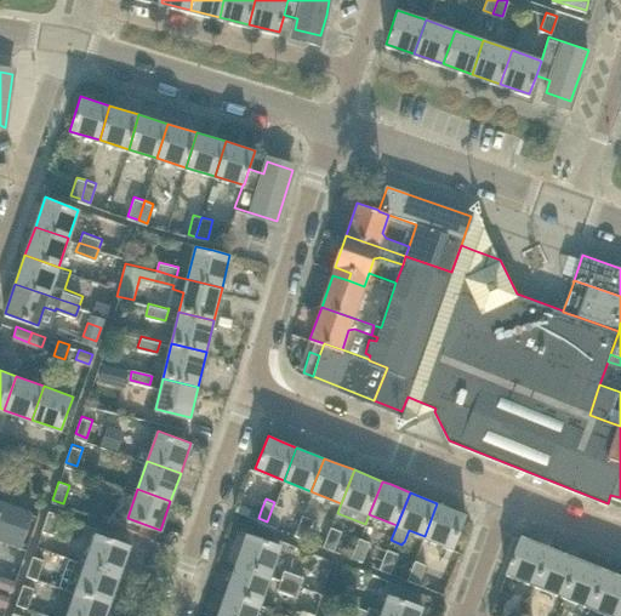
[(258,518),(261,511),(239,501),(235,508),(258,518)]
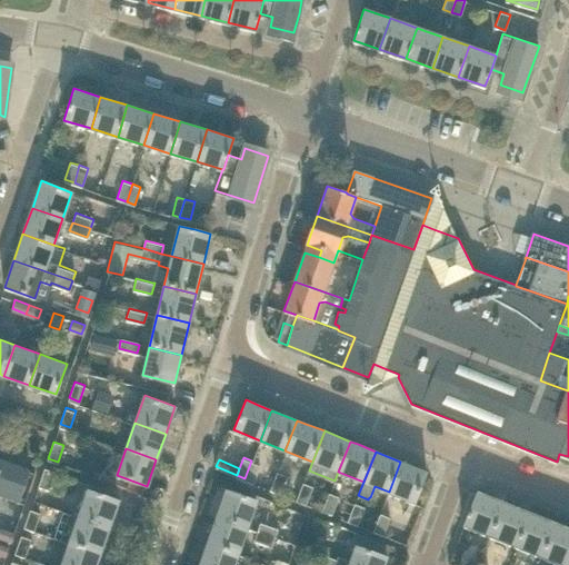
[(27,476),(30,469),(2,461),(0,466),(0,494),(19,501),(21,493),(27,495),(33,478),(27,476)]
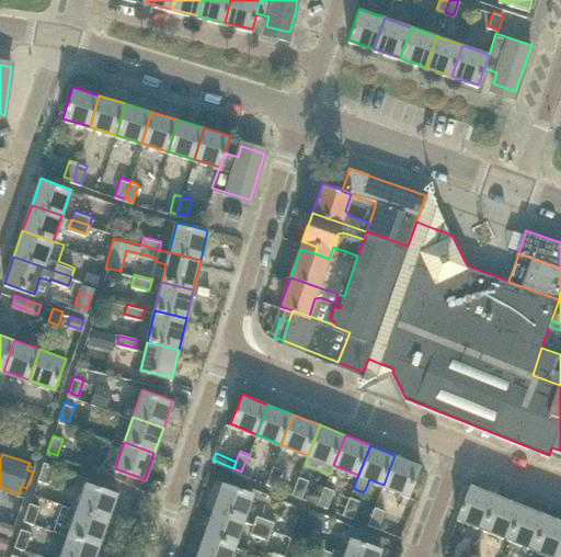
[(241,472),(250,475),(256,458),(248,454),(241,472)]
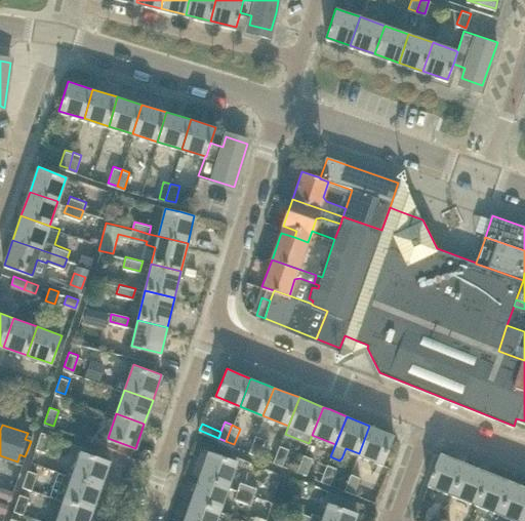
[(382,463),(394,435),(369,426),(359,453),(382,463)]
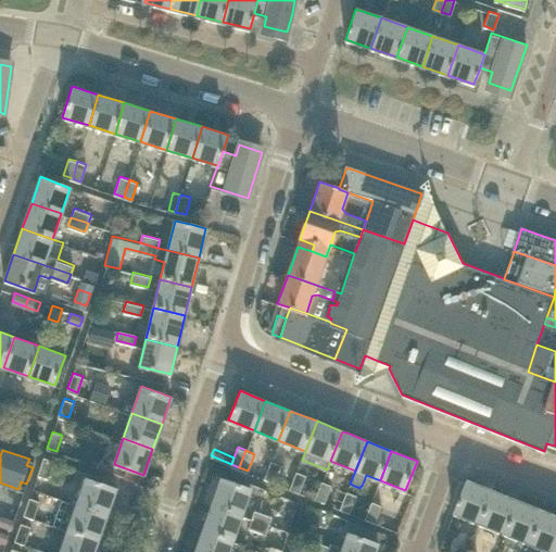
[(48,477),(53,460),(43,456),(38,474),(48,477)]
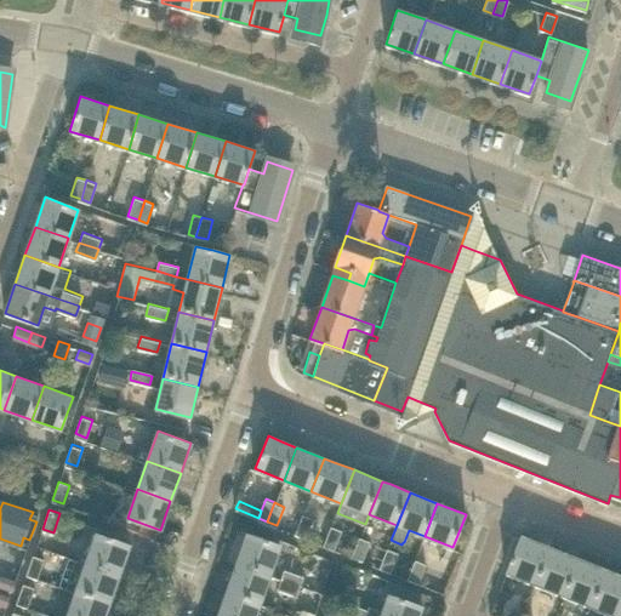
[(306,537),(313,518),(303,514),(296,532),(306,537)]
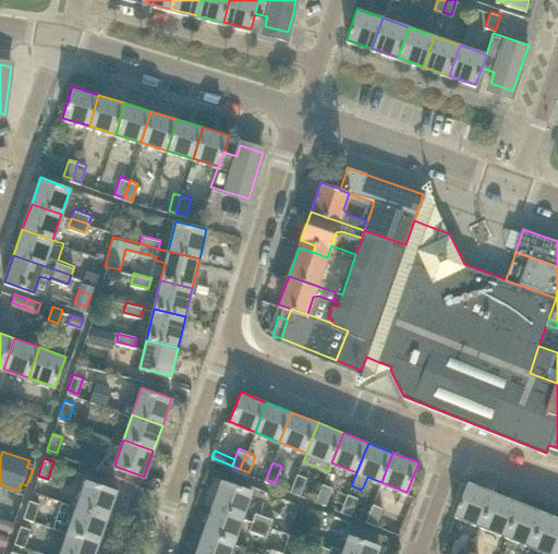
[(299,472),(292,490),(300,493),(306,476),(299,472)]
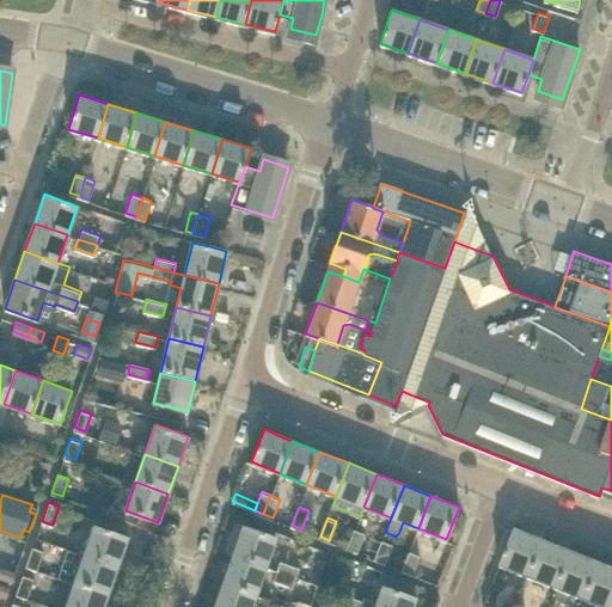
[(128,537),(124,535),(95,525),(84,555),(117,565),(128,537)]
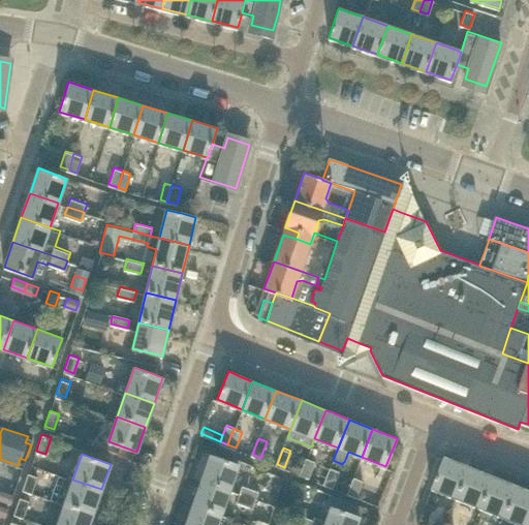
[(229,489),(239,464),(210,454),(201,480),(229,489)]
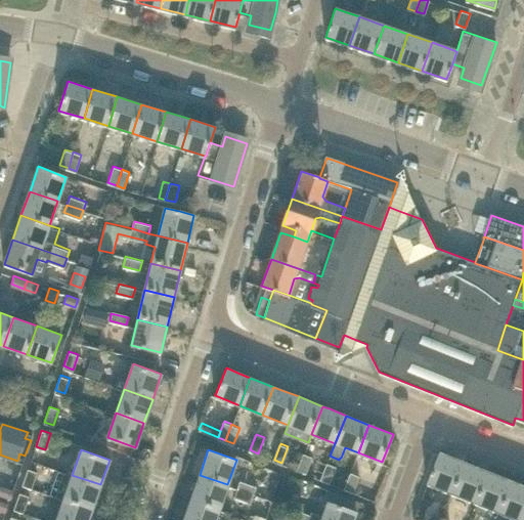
[(304,452),(298,469),(306,472),(312,457),(304,452)]
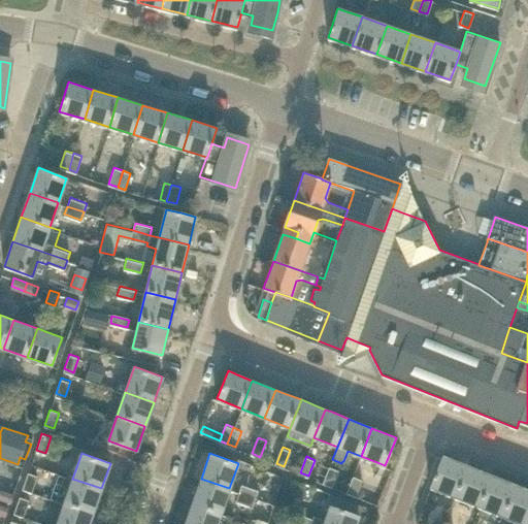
[(454,496),(466,465),(442,456),(430,486),(454,496)]
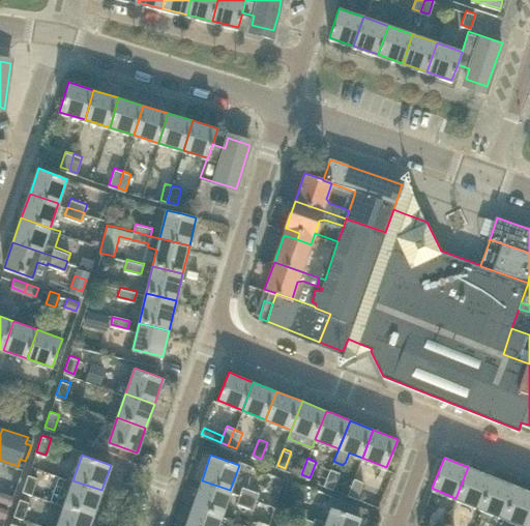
[(331,467),(324,484),(333,487),(340,471),(331,467)]
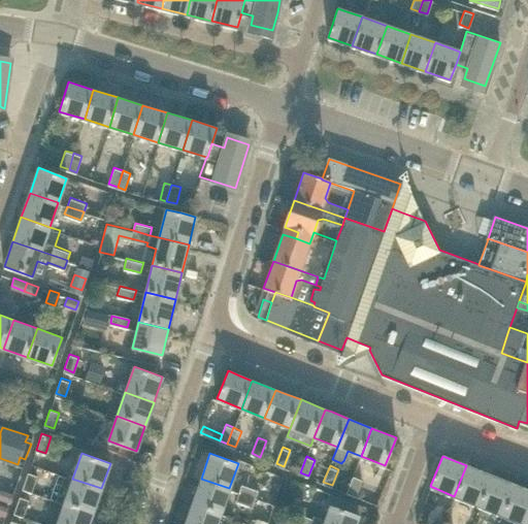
[(477,505),(490,476),(466,465),(454,496),(477,505)]
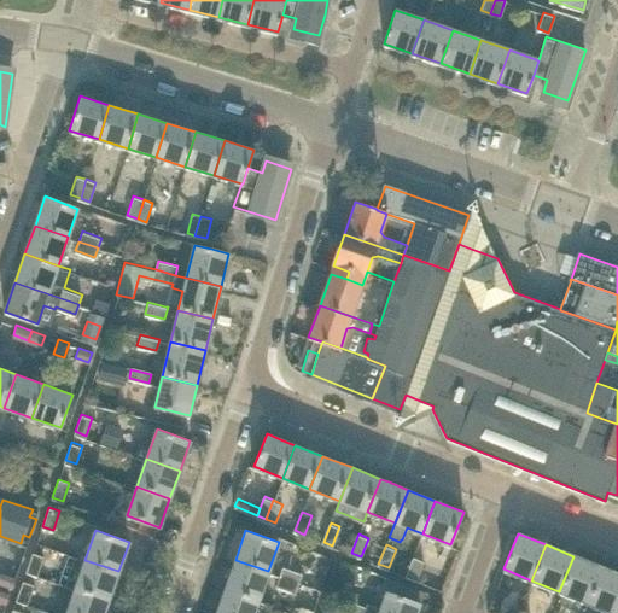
[(27,571),(29,572),(38,574),(44,555),(33,552),(27,571)]
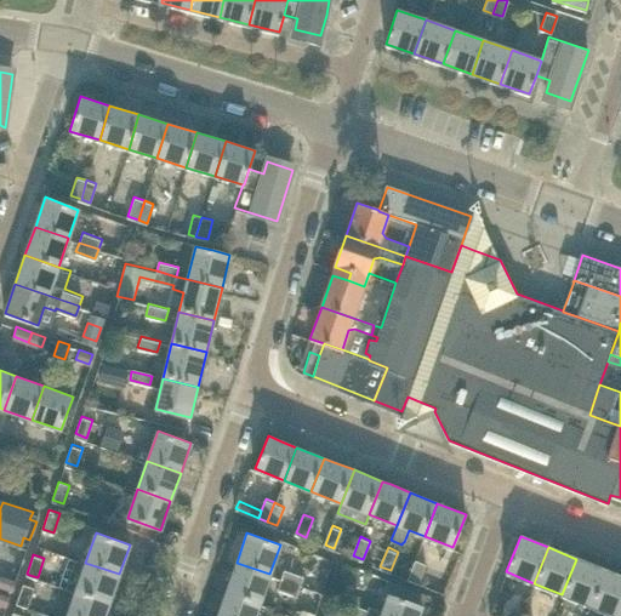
[(419,581),(426,563),(416,559),(408,577),(419,581)]
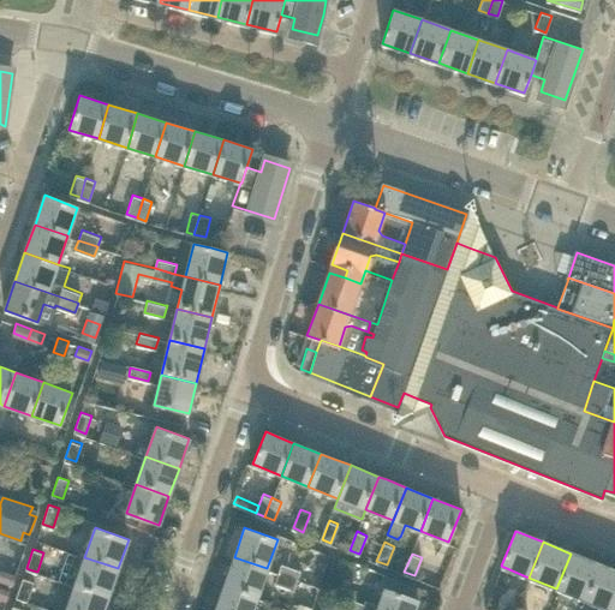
[(585,599),(599,564),(571,554),(556,588),(585,599)]
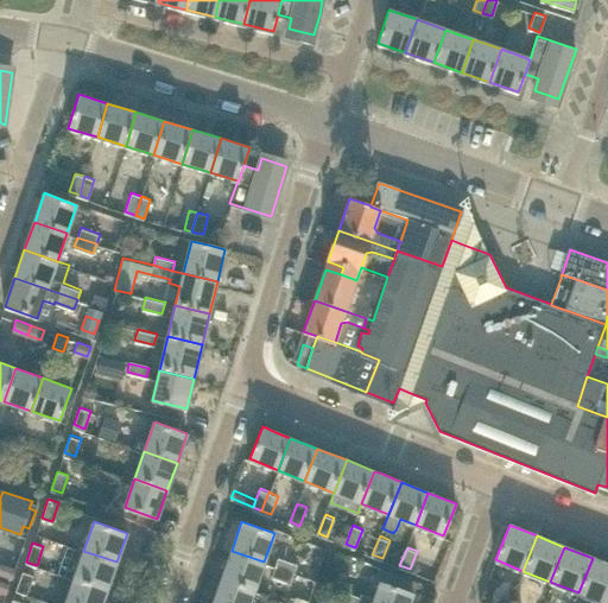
[(107,590),(116,562),(83,551),(74,578),(107,590)]
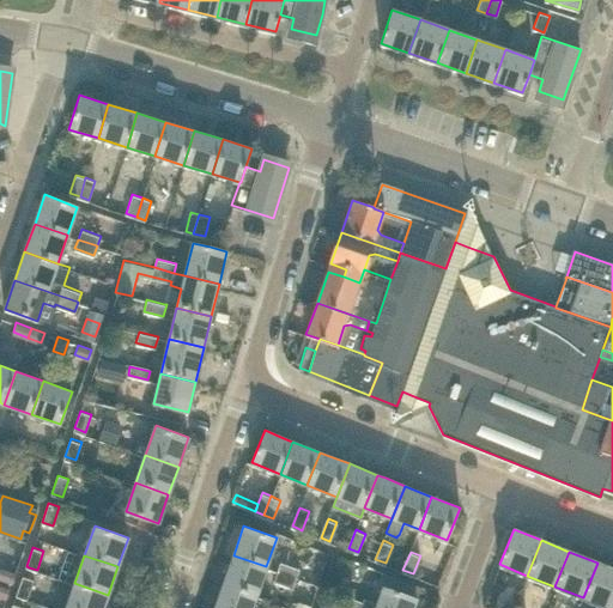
[(256,595),(266,566),(234,555),(224,583),(256,595)]
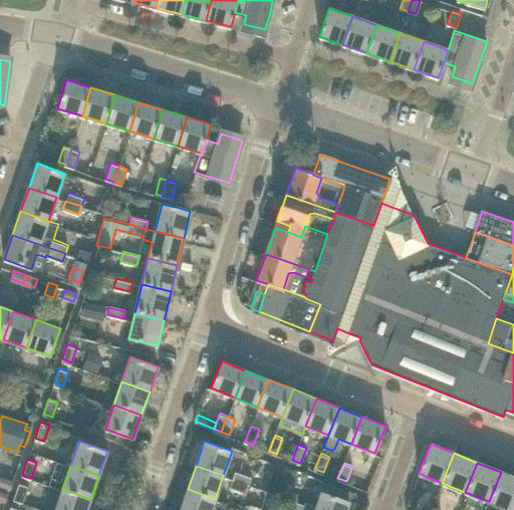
[(233,478),(248,484),(251,476),(235,471),(233,478)]
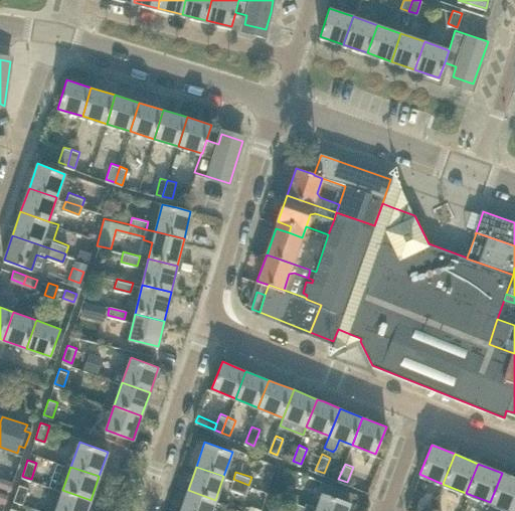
[(511,510),(513,510),(514,506),(514,478),(502,473),(490,502),(511,510)]
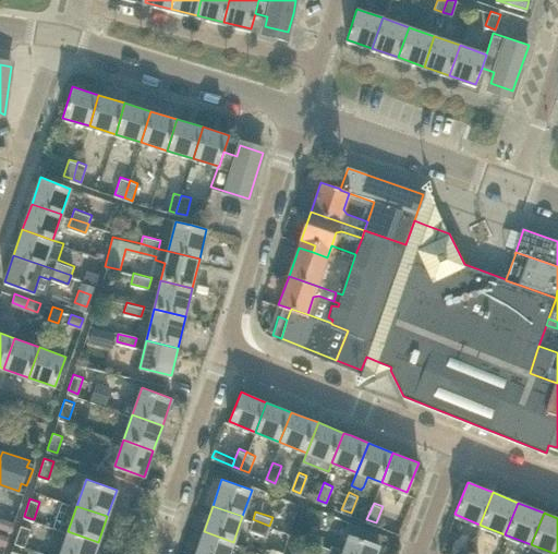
[(0,526),(10,530),(13,521),(1,516),(0,518),(0,526)]
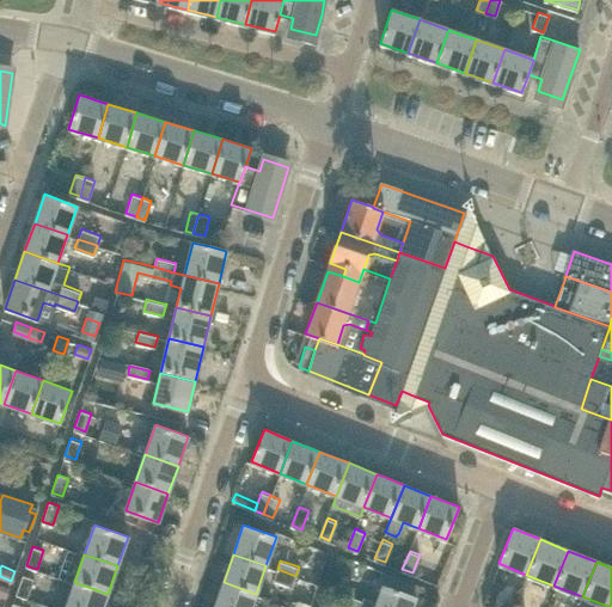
[(293,586),(295,576),(277,569),(274,580),(293,586)]
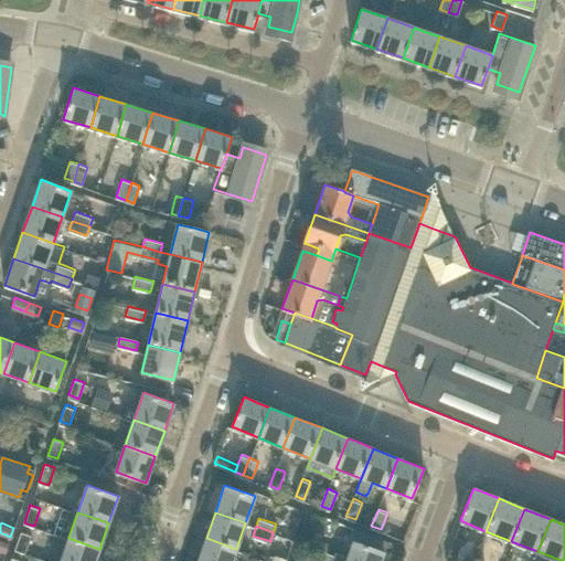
[(380,560),(388,539),(358,529),(348,556),(336,551),(334,553),(320,548),(317,558),(324,560),(380,560)]
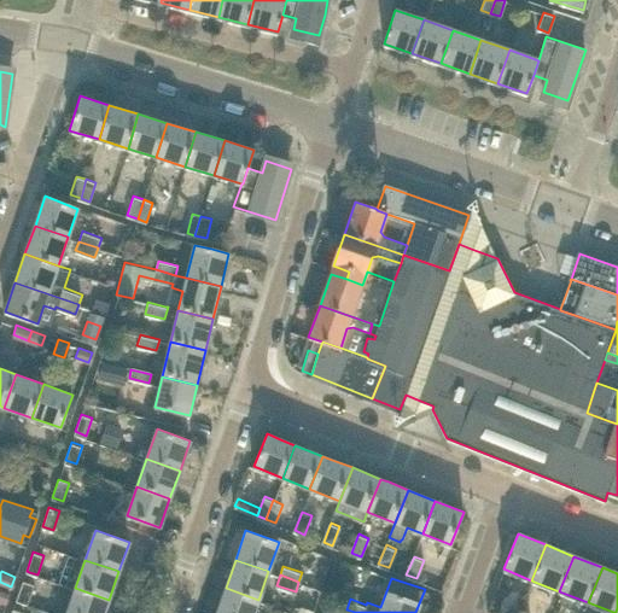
[(17,599),(28,603),(34,584),(23,581),(17,599)]
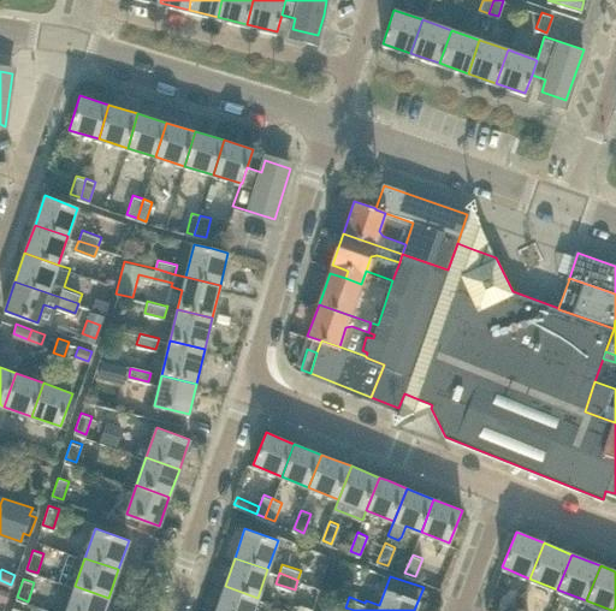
[(104,610),(108,598),(75,586),(65,610),(104,610)]
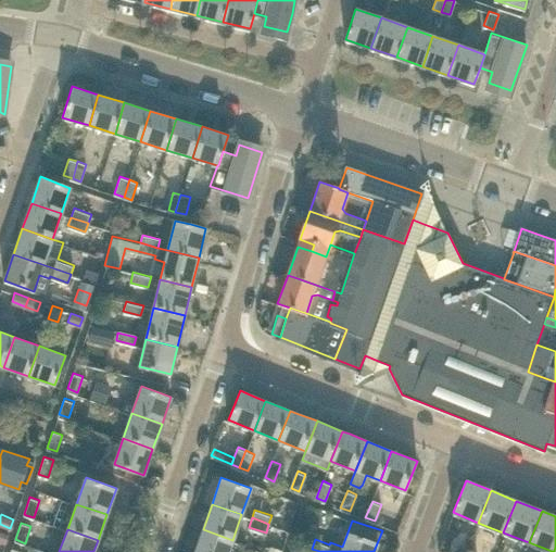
[(228,551),(232,540),(203,529),(194,551),(228,551)]
